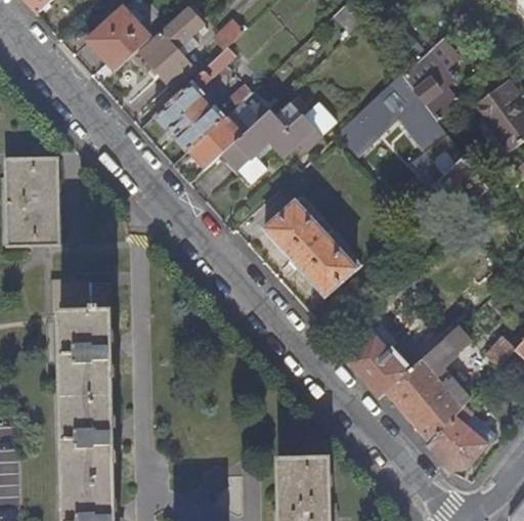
[(24,0),(37,13),(50,0),(24,0)]
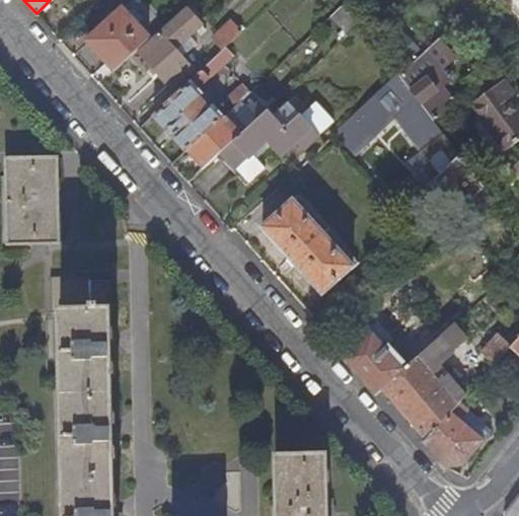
[(334,14),(349,31),(361,20),(347,1),(334,14)]
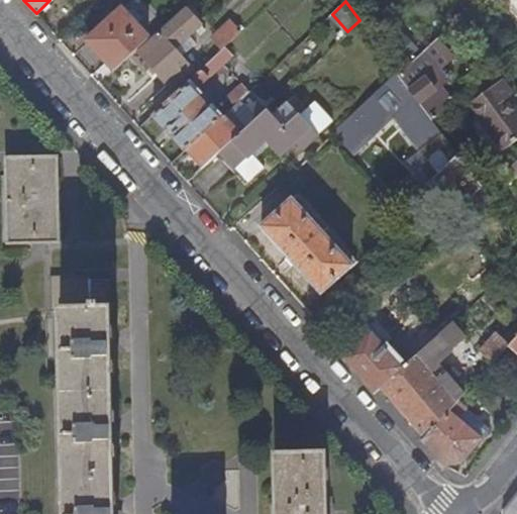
[(191,67),(181,56),(174,48),(185,37),(196,28),(200,32),(205,28),(187,7),(138,49),(170,85),(191,67)]
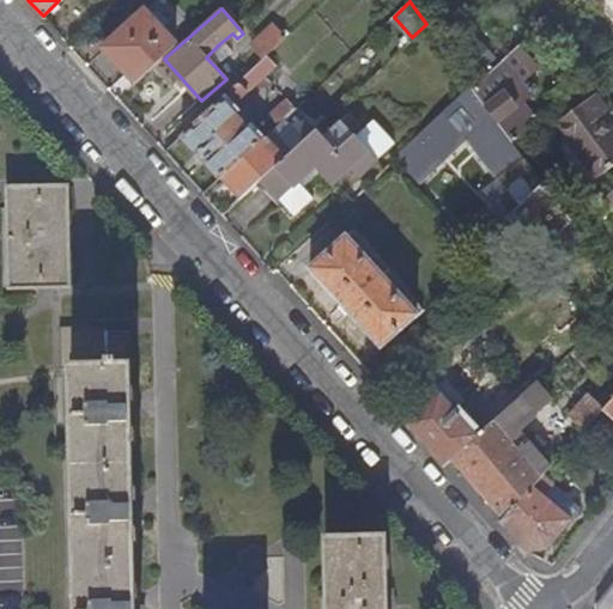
[(103,47),(135,81),(176,44),(145,10),(103,47)]
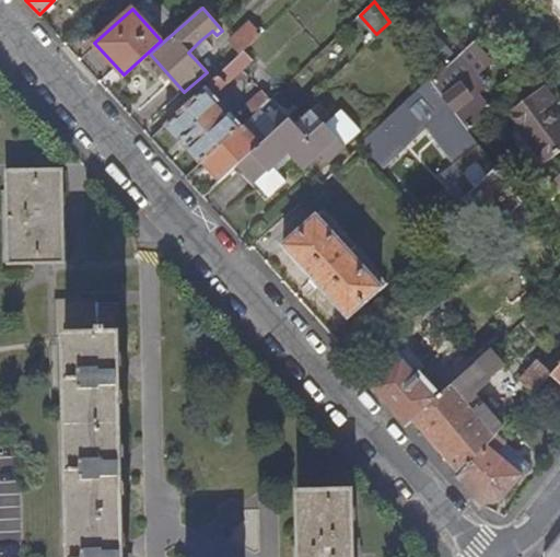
[(391,23),(399,35),(412,23),(403,11),(391,23)]
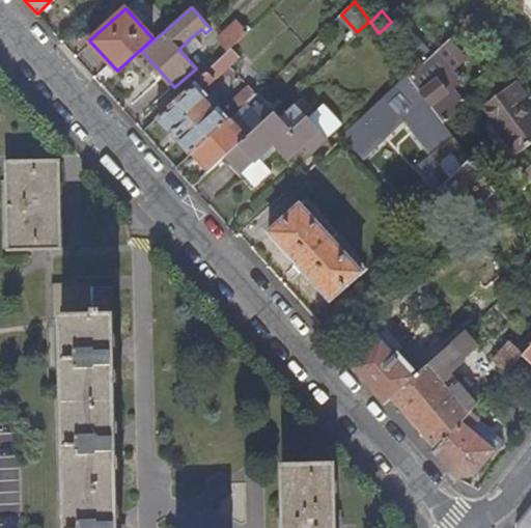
[(229,49),(231,47),(248,31),(238,20),(218,37),(229,49)]
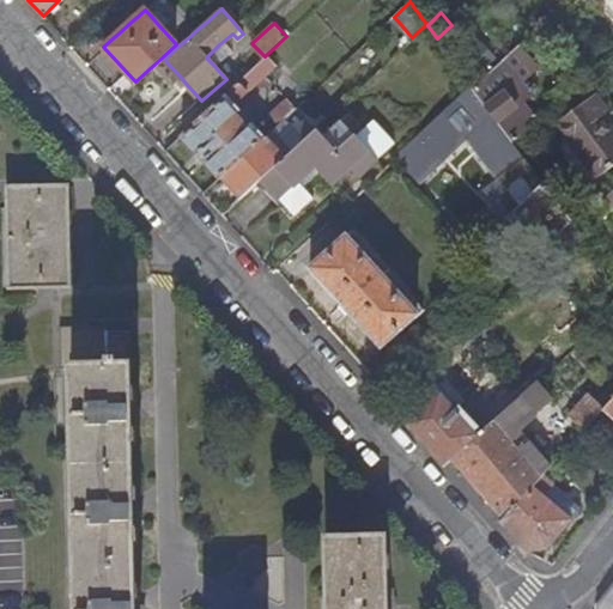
[(206,58),(214,66),(228,54),(219,44),(206,58)]
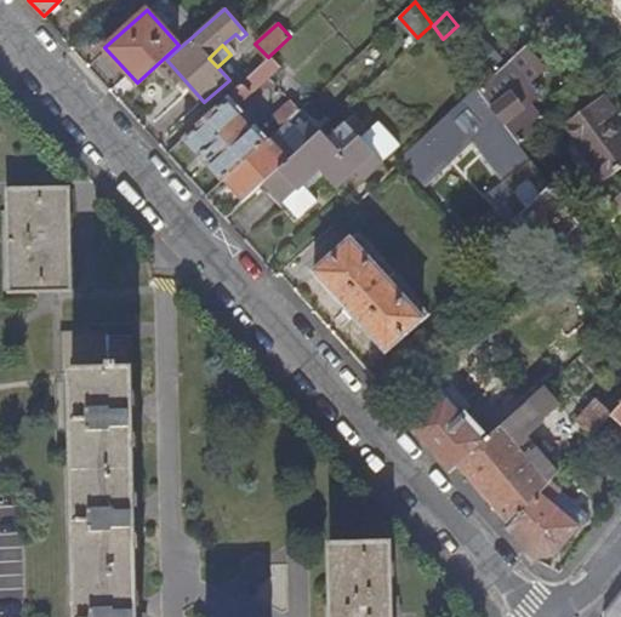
[(222,178),(224,177),(268,137),(238,104),(281,66),(271,55),(268,57),(183,136),(222,178)]
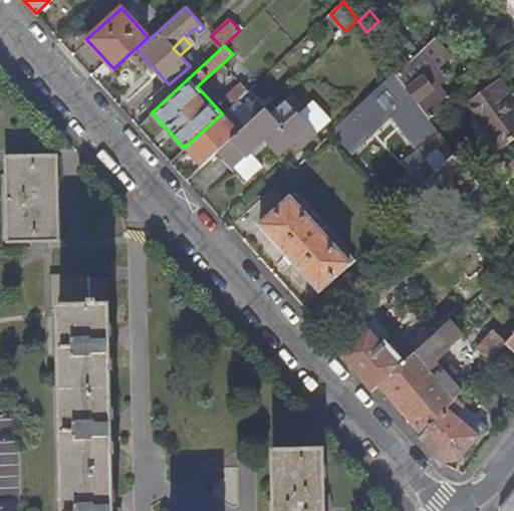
[(396,72),(429,116),(450,98),(439,85),(447,78),(422,49),(396,72)]
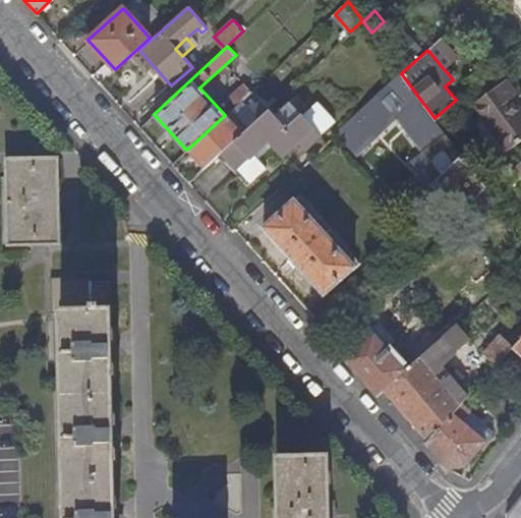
[(464,209),(471,218),(495,198),(435,118),(401,73),(336,133),(355,154),(396,116),(422,150),(411,161),(432,183),(433,183),(460,212),(464,209)]
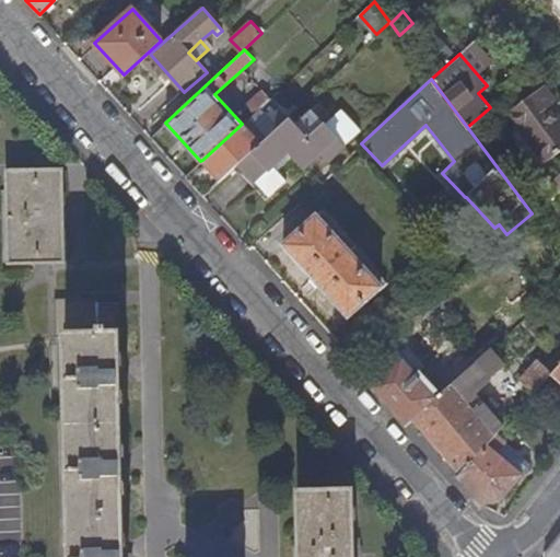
[(556,102),(544,84),(510,109),(545,160),(559,148),(559,122),(548,106),(556,102)]
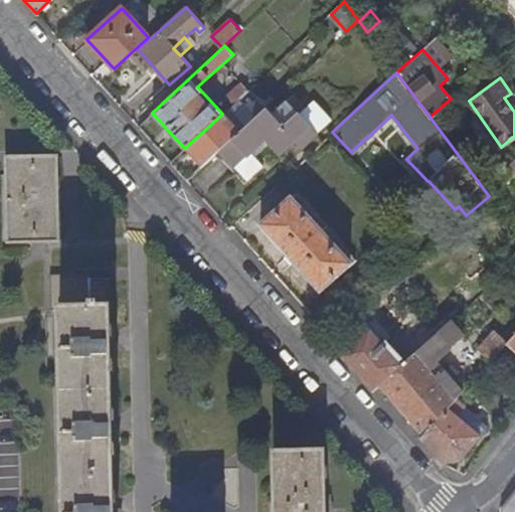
[(225,97),(232,104),(248,90),(241,81),(225,97)]
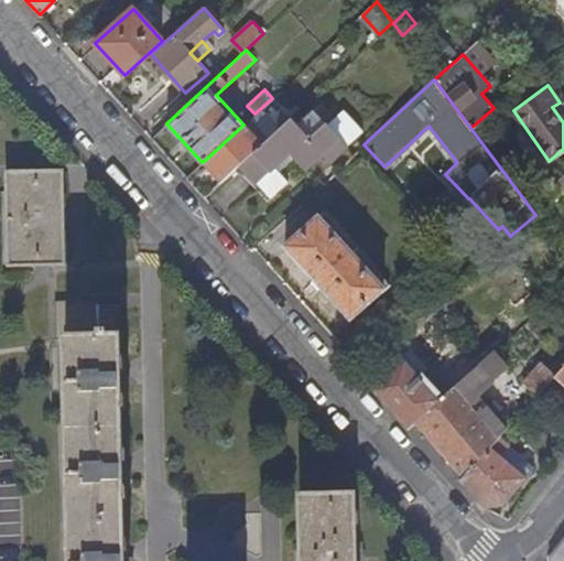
[(268,138),(236,166),(267,200),(288,181),(274,165),(289,152),(304,169),(322,153),(329,161),(347,144),(314,109),(297,123),(290,116),(267,137),(268,138)]
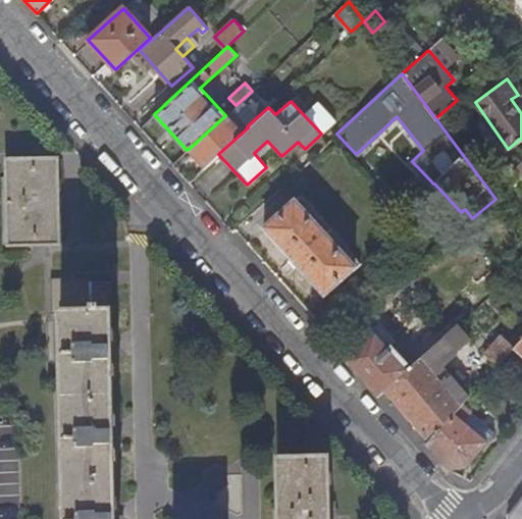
[(189,149),(205,166),(218,154),(248,127),(247,126),(231,109),(225,115),(189,149)]
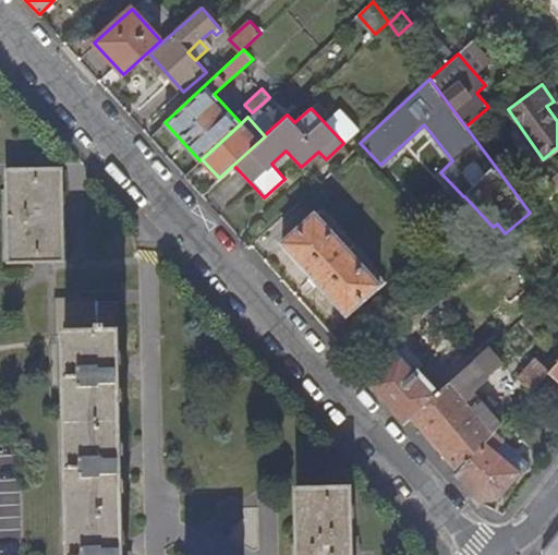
[(61,207),(60,169),(7,170),(8,261),(61,260),(61,221),(67,221),(68,209),(61,207)]
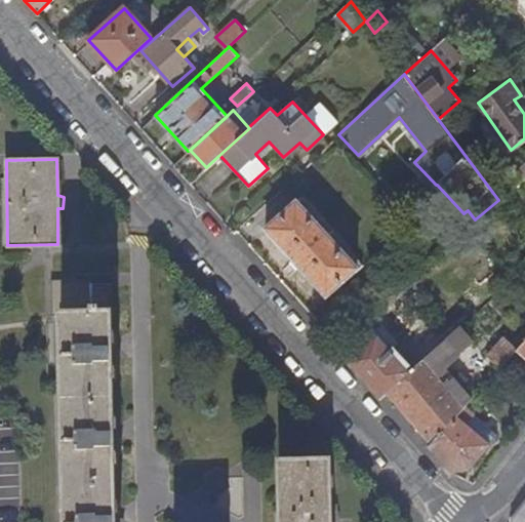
[(362,262),(301,196),(266,228),(326,294),(362,262)]
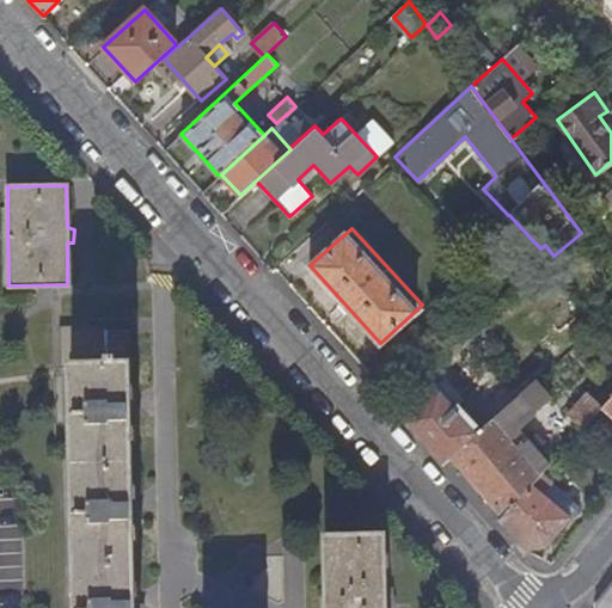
[(104,330),(104,325),(68,325),(73,607),(140,607),(140,606),(134,605),(132,522),(138,522),(139,508),(132,507),(130,422),(135,422),(136,409),(129,407),(129,366),(115,366),(115,358),(128,360),(128,330),(104,330)]
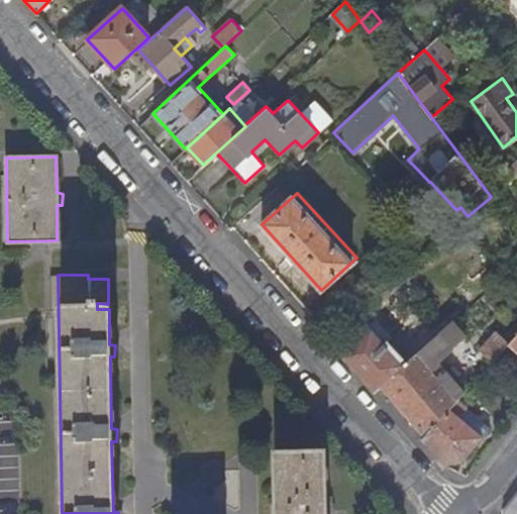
[(381,385),(424,434),(455,400),(461,393),(436,362),(450,348),(447,345),(460,333),(450,322),(432,338),(417,351),(401,366),(381,385)]
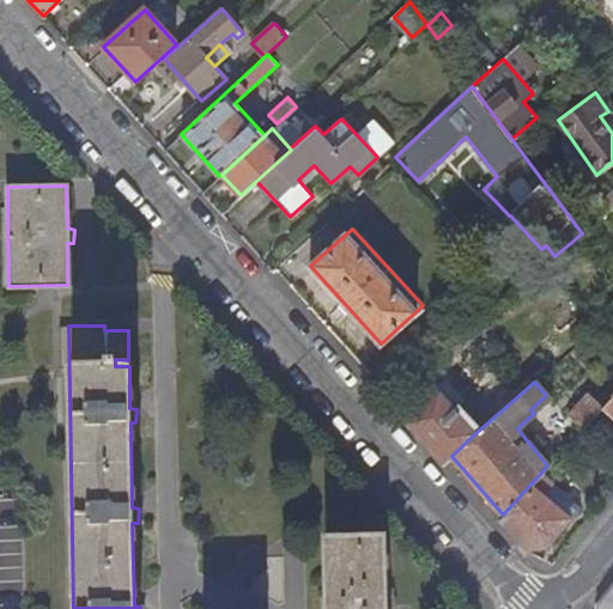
[(582,427),(587,422),(602,406),(588,389),(568,412),(582,427)]
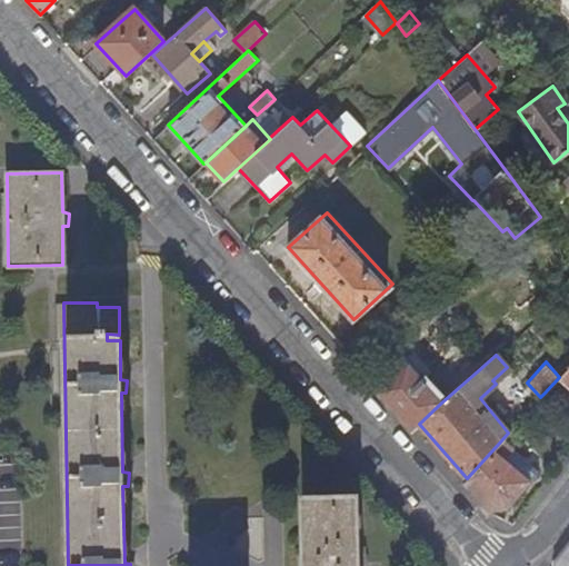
[(376,391),(411,432),(419,424),(441,403),(430,388),(435,385),(430,379),(425,384),(408,364),(376,391)]
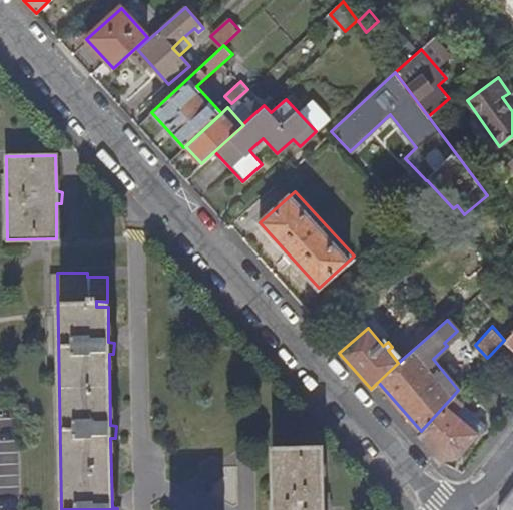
[(408,340),(414,349),(429,336),(422,328),(408,340)]
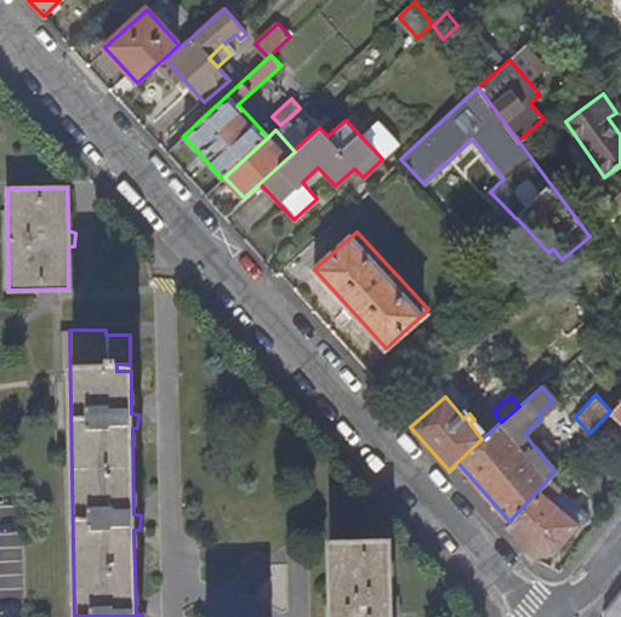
[(620,398),(610,411),(620,421),(620,398)]
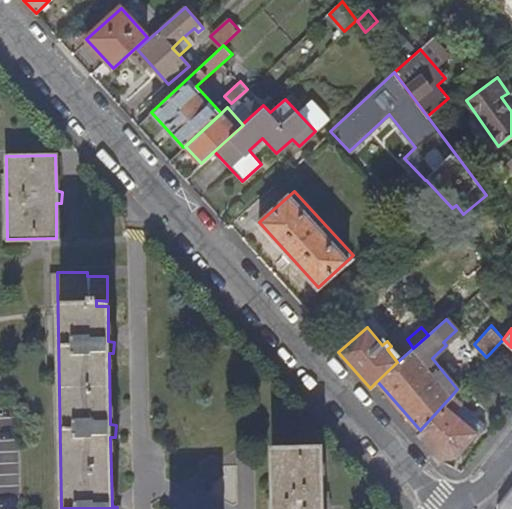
[(511,375),(511,347),(503,339),(490,353),(511,375)]
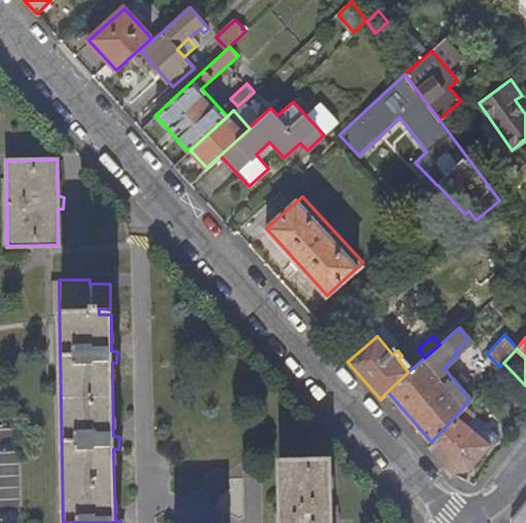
[(428,446),(451,471),(470,468),(476,459),(489,445),(465,424),(474,415),(463,407),(431,442),(428,446)]
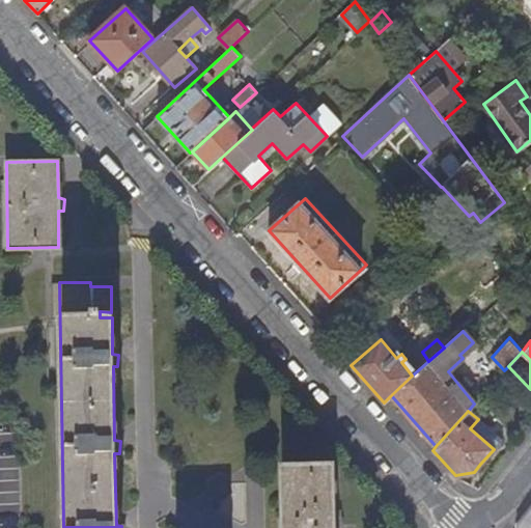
[(470,428),(494,449),(501,439),(478,419),(470,428)]
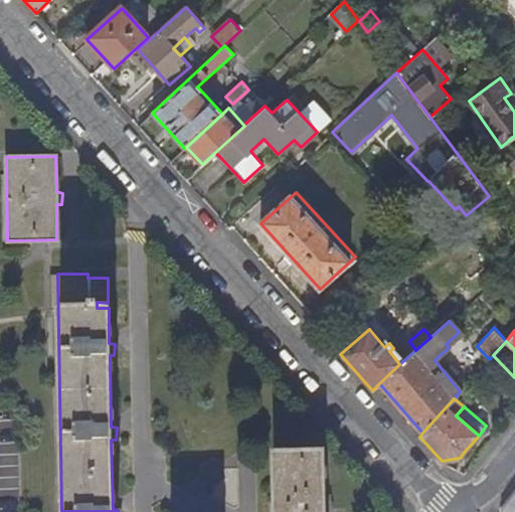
[(323,494),(323,450),(274,450),(274,511),(323,511),(324,507),(330,506),(329,494),(323,494)]
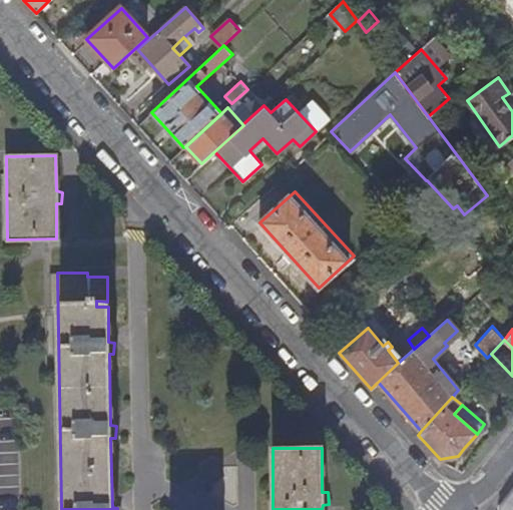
[(512,509),(512,486),(498,505),(498,509),(512,509)]
